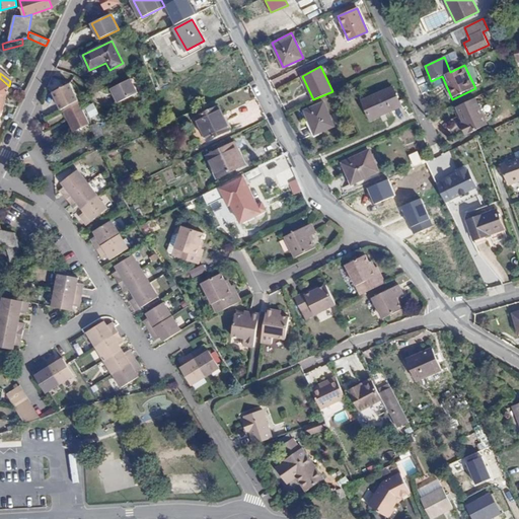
[(9,86),(0,78),(0,91),(7,92),(9,86)]
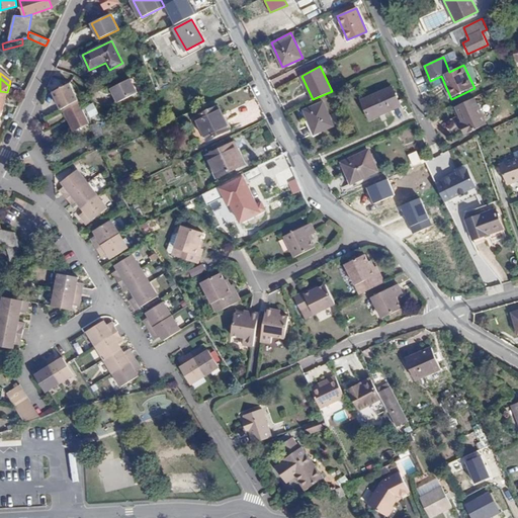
[(131,78),(111,88),(118,102),(138,92),(131,78)]
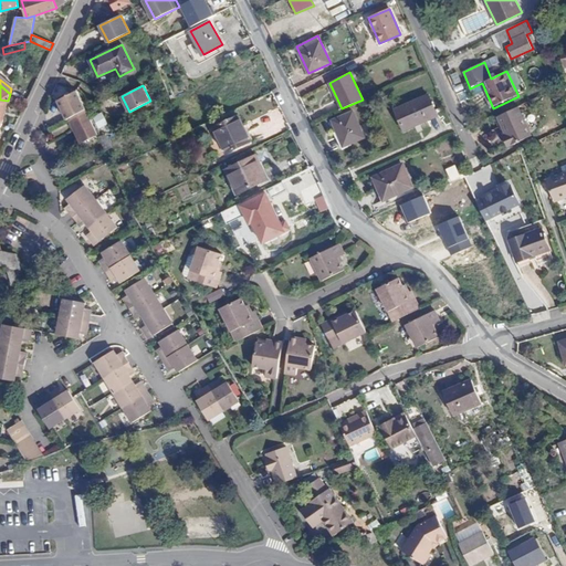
[(56,102),(65,119),(70,118),(85,109),(75,91),(56,102)]
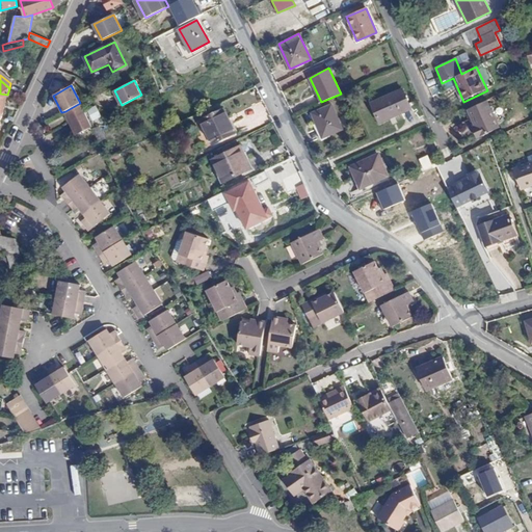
[(402,89),(371,103),(377,117),(391,111),(393,116),(410,108),(402,89)]
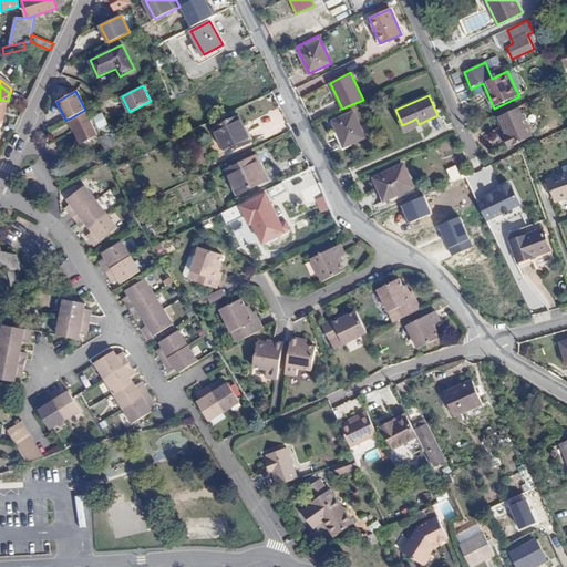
[(521,107),(498,117),(506,136),(504,137),(508,147),(533,135),(521,107)]
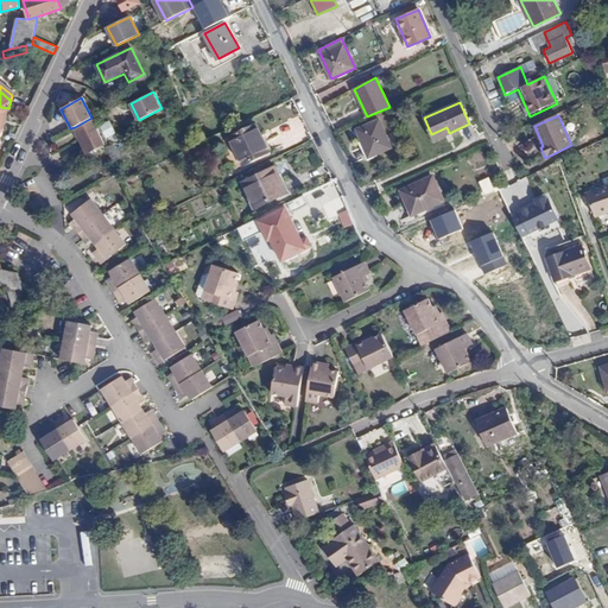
[(75,127),(88,153),(105,145),(101,137),(95,126),(92,118),(75,127)]
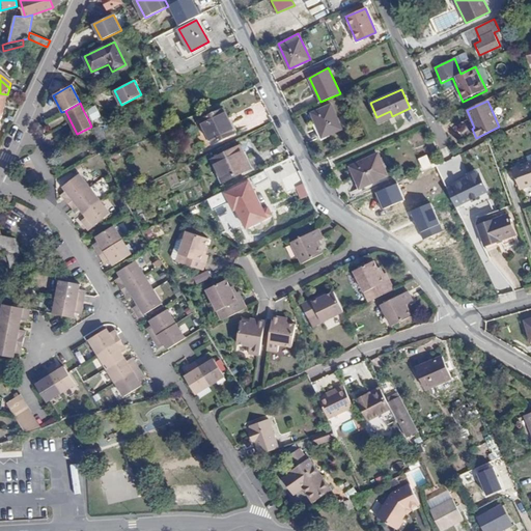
[(95,104),(83,110),(88,119),(101,113),(95,104)]
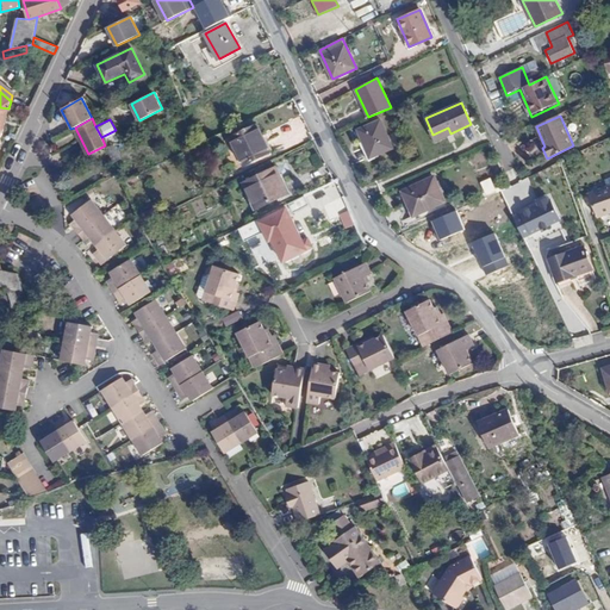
[(380,120),(358,130),(369,157),(392,148),(380,120)]
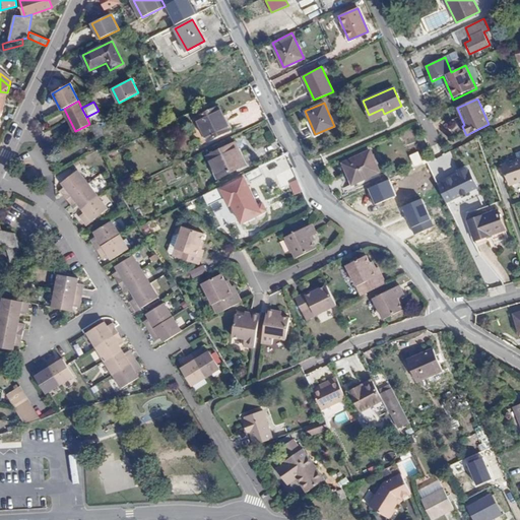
[(197,118),(201,127),(208,140),(234,128),(226,114),(223,116),(218,107),(197,118)]
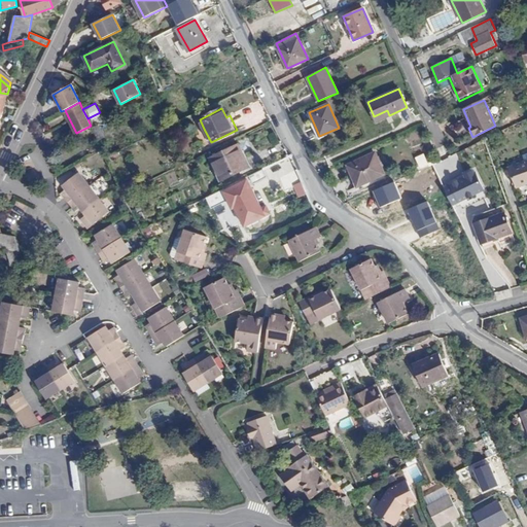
[(238,144),(211,157),(222,180),(249,167),(238,144)]
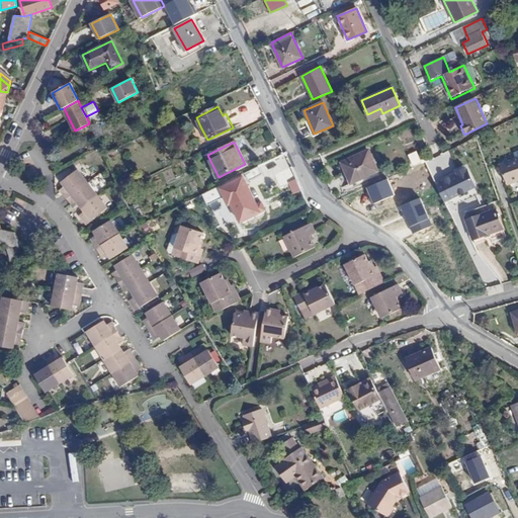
[(473,142),(464,146),(466,153),(477,149),(473,142)]
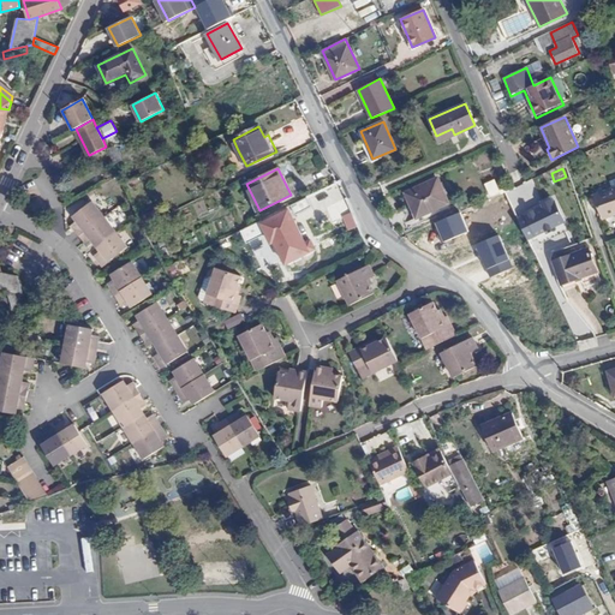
[(437,179),(406,192),(416,216),(447,202),(437,179)]
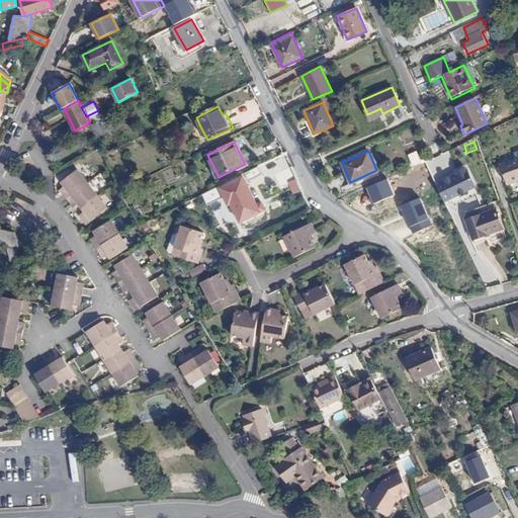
[(408,155),(413,166),(422,162),(417,151),(408,155)]
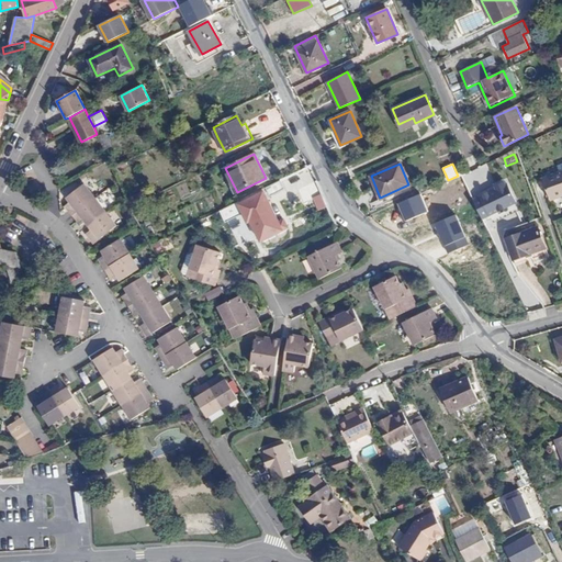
[(310,169),(307,167),(302,170),(303,175),(308,172),(311,176),(314,180),(316,180),(317,179),(313,173),(310,169)]
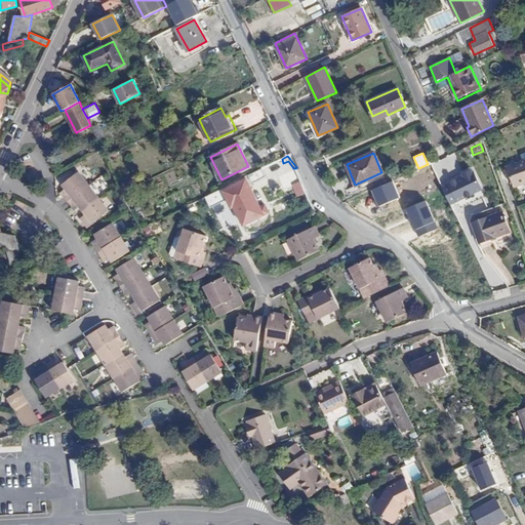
[(524,159),(508,166),(515,186),(524,182),(524,159)]
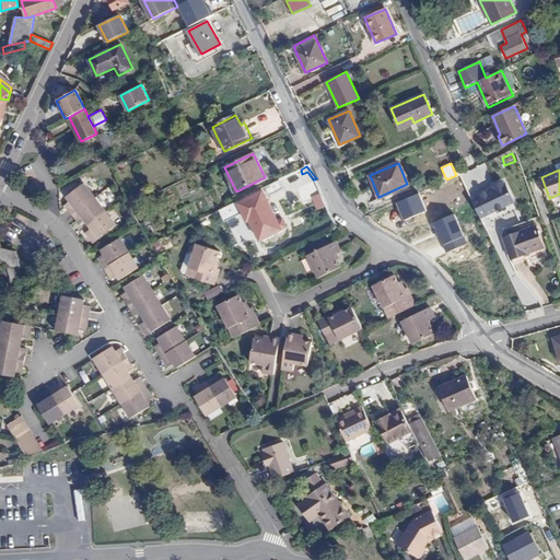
[(280,179),(266,186),(269,195),(283,188),(280,179)]
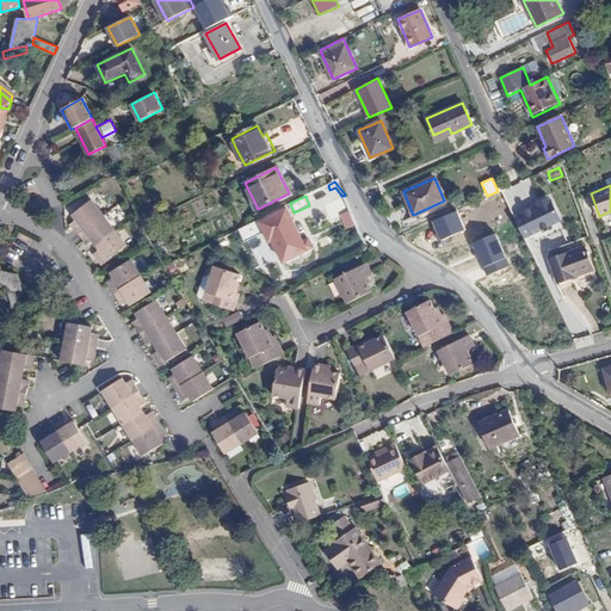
[(526,236),(543,228),(560,220),(549,198),(531,208),(516,215),(526,236)]
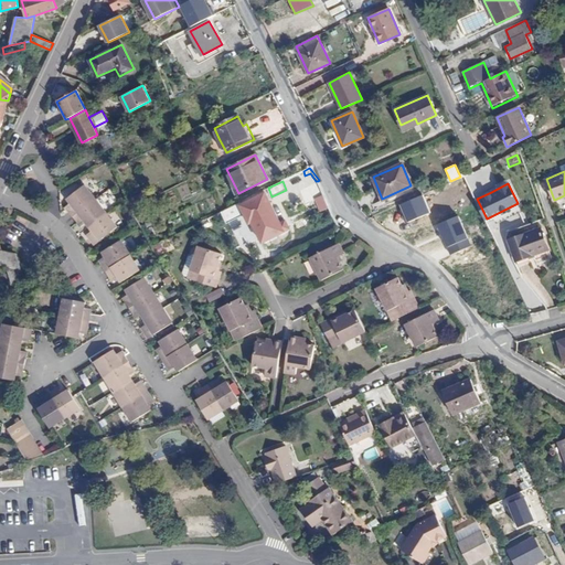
[(71,202),(66,206),(82,225),(87,222),(94,230),(88,234),(96,244),(118,226),(84,184),(67,199),(71,202)]
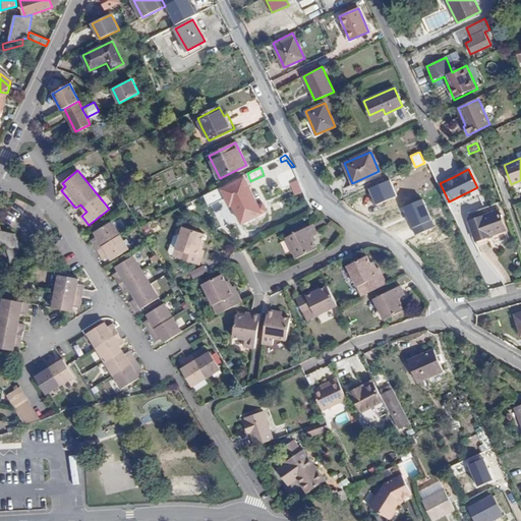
[(222,186),(206,194),(210,203),(225,194),(230,206),(233,205),(242,223),(262,213),(244,178),(223,189),(222,186)]
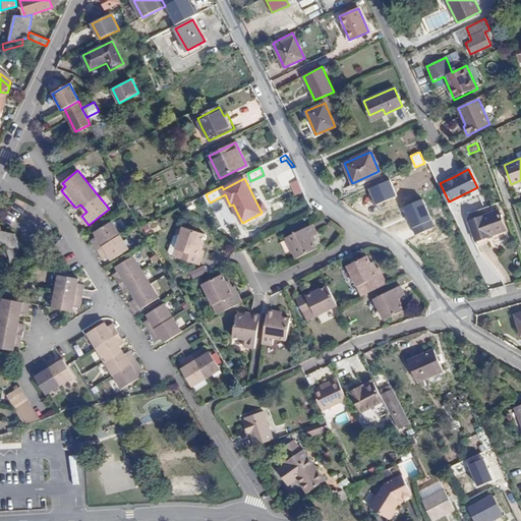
[(296,194),(303,191),(299,179),(291,182),(296,194)]
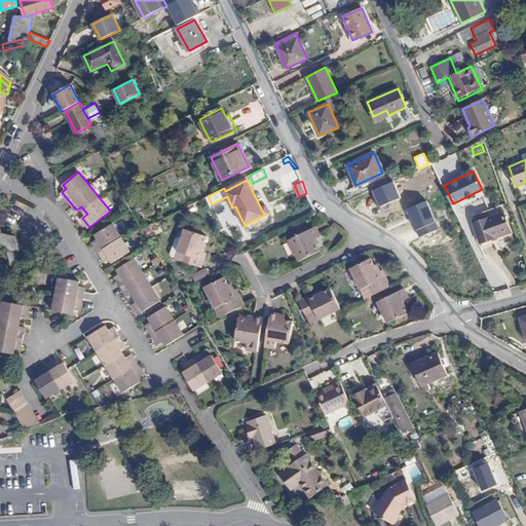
[(480,242),(495,237),(511,232),(503,213),(487,219),(473,223),(480,242)]
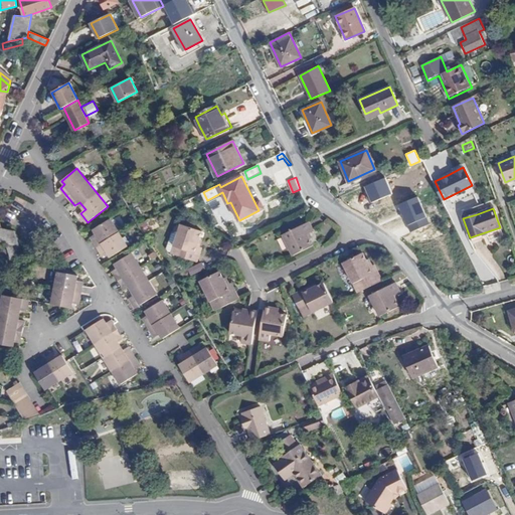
[(90,236),(102,255),(108,252),(110,256),(127,245),(110,218),(93,228),(95,232),(90,236)]
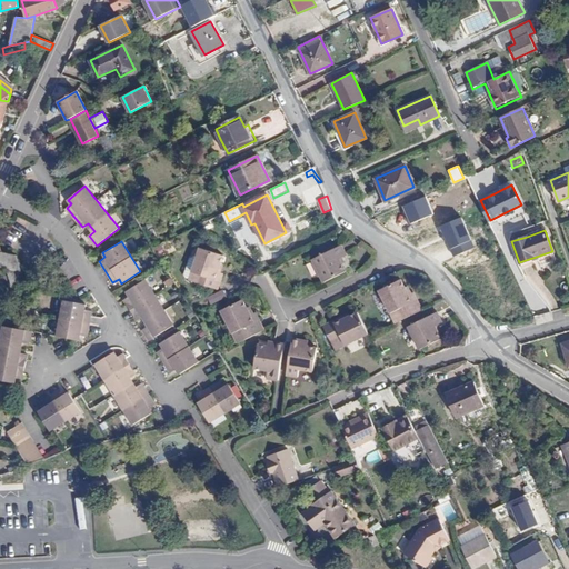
[(220,265),(221,261),(226,252),(202,243),(190,277),(218,288),(225,271),(218,269),(220,265)]
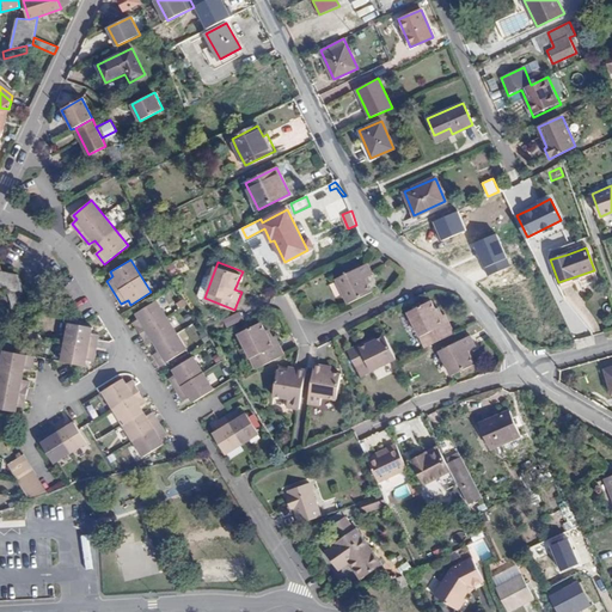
[(181,264),(170,270),(173,276),(184,270),(181,264)]
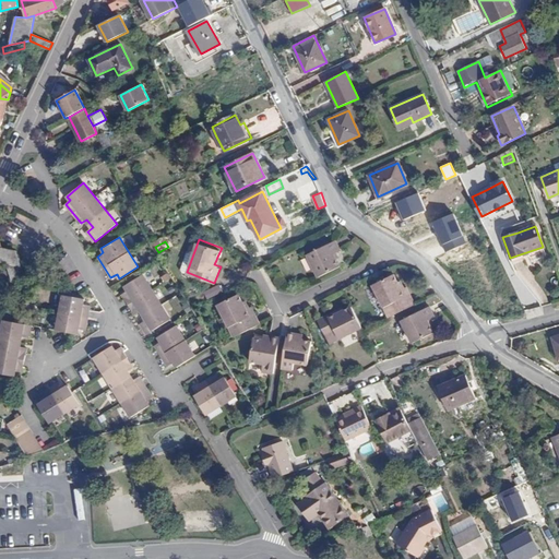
[(335,256),(339,253),(342,252),(336,241),(308,254),(319,277),(341,268),(337,260),(335,256)]
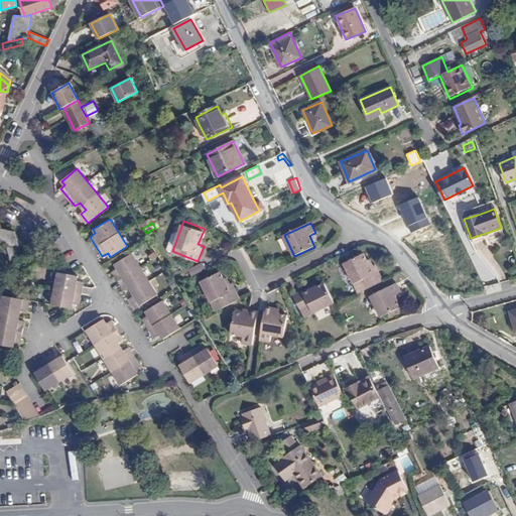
[(0,242),(5,244),(14,245),(16,238),(14,231),(0,228),(0,242)]
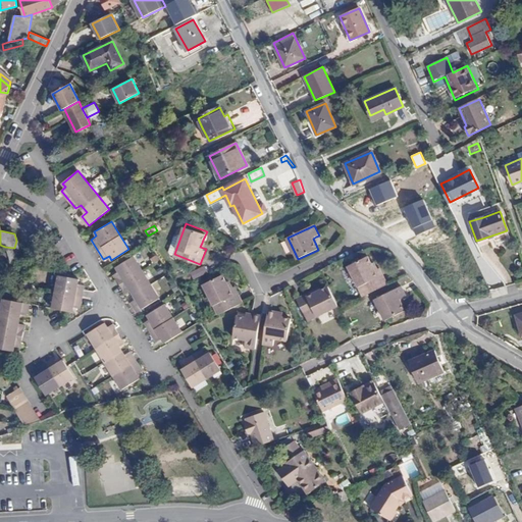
[(24,266),(23,260),(20,249),(14,248),(5,247),(11,269),(24,266)]
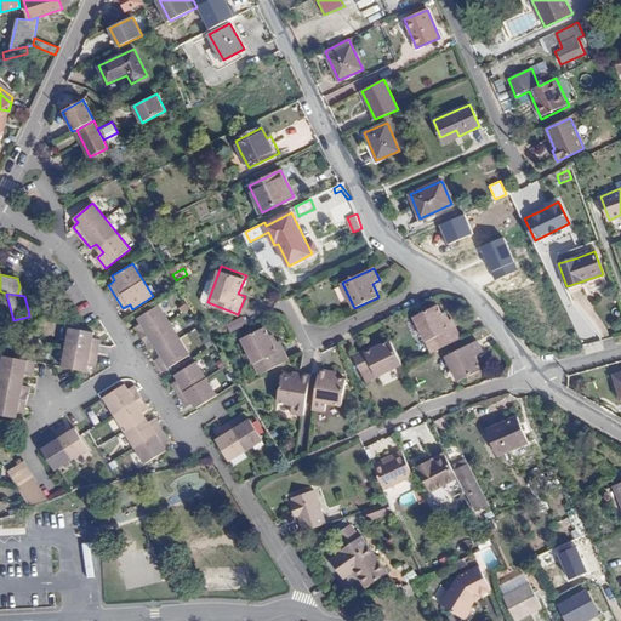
[(135,326),(138,332),(149,349),(151,349),(157,346),(163,355),(157,359),(157,360),(164,371),(165,371),(191,355),(159,305),(138,318),(141,323),(135,326)]
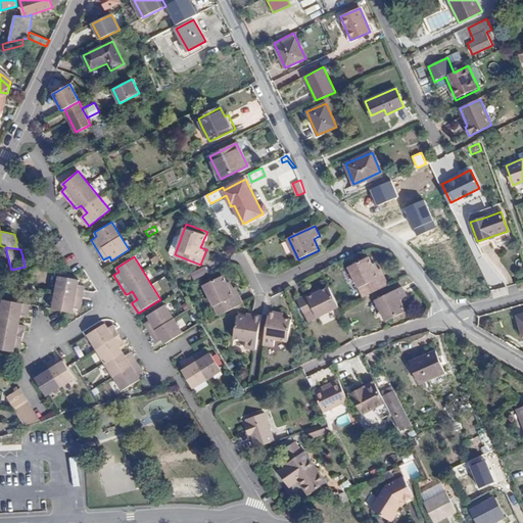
[(349,268),(364,297),(388,285),(381,271),(379,272),(376,274),(375,270),(372,266),(369,258),(349,268)]
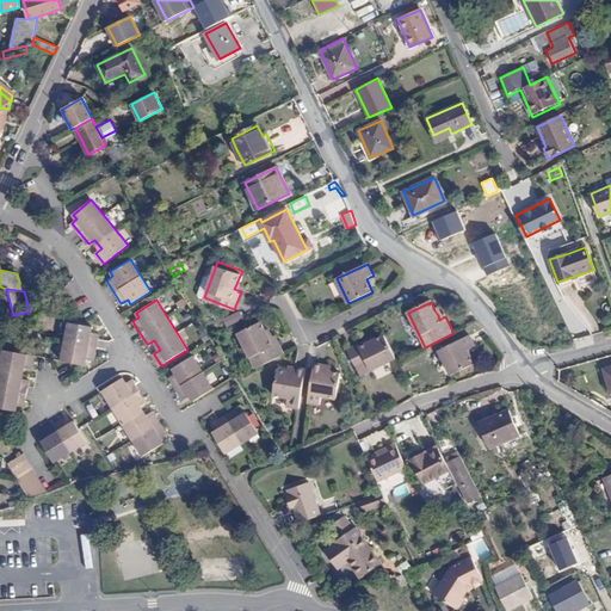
[(91,328),(67,323),(60,362),(82,366),(85,360),(91,362),(97,335),(90,334),(91,328)]
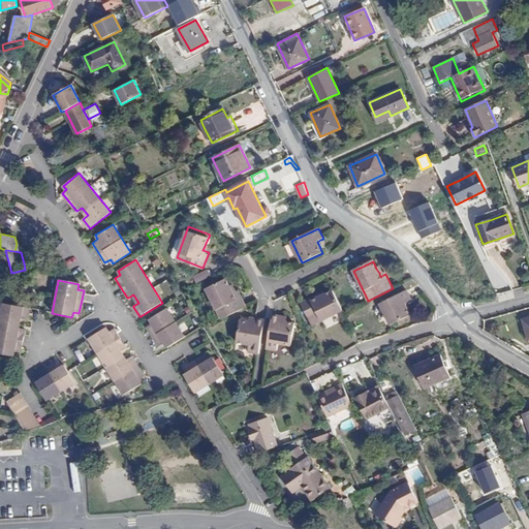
[(206,289),(221,320),(247,307),(238,290),(237,291),(234,293),(230,289),(229,286),(226,280),(206,289)]
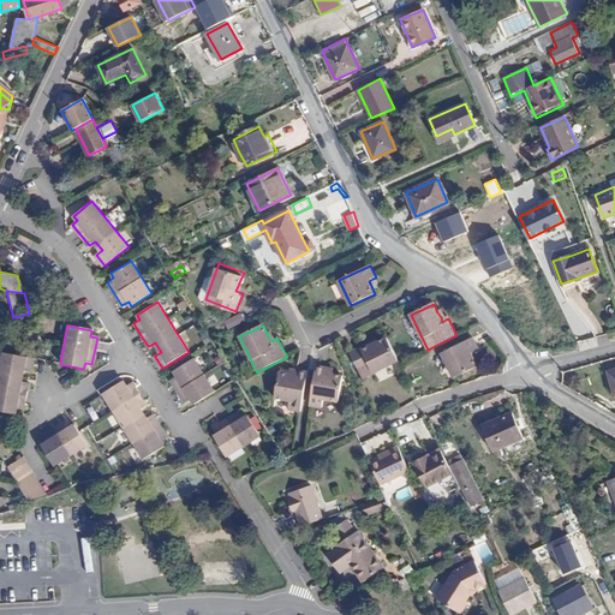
[(471,353),(475,352),(479,350),(473,338),(442,352),(455,378),(478,368),(473,358),(472,356),(471,353)]
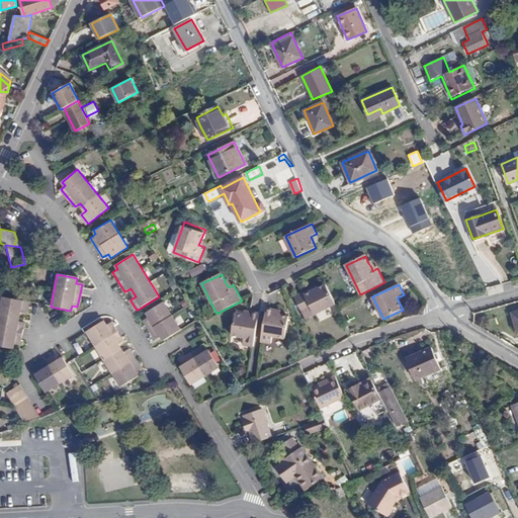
[(312,292),(311,289),(294,297),(306,320),(334,306),(324,286),(318,289),(315,290),(312,292)]
